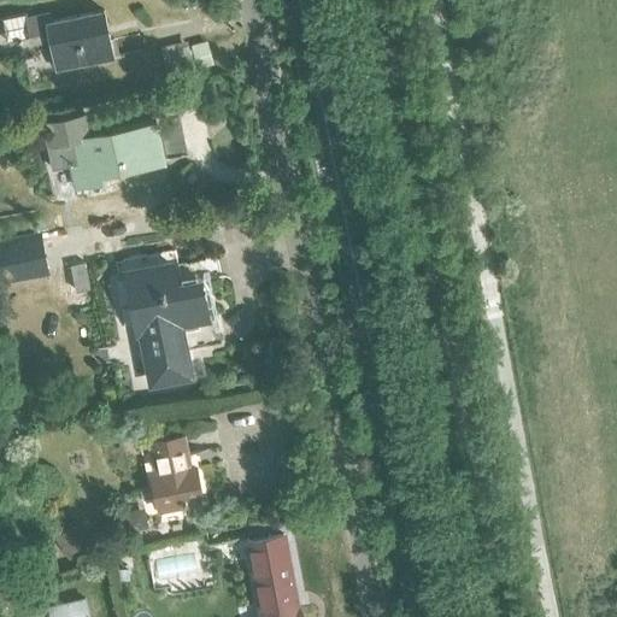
[(22,42),(21,39),(30,36),(31,43),(50,40),(56,70),(112,58),(103,11),(50,22),(48,13),(28,18),(25,12),(0,18),(0,19),(1,19),(6,41),(16,40),(16,43),(22,42)]
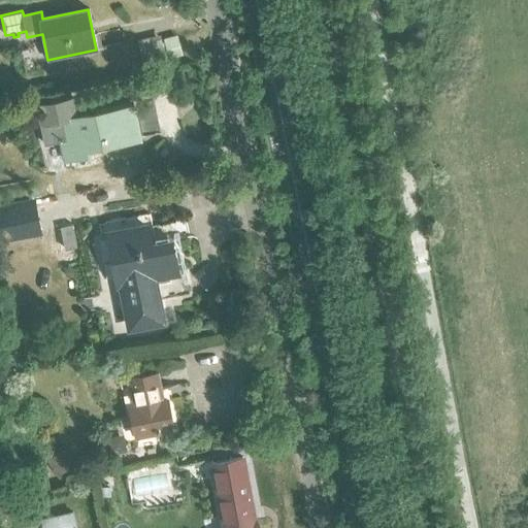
[(182,56),(183,56),(177,35),(163,38),(167,53),(165,54),(160,34),(137,39),(143,65),(182,56)]
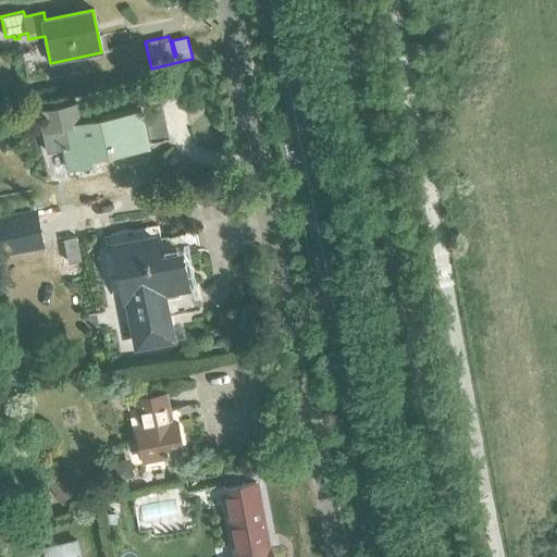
[(37,111),(45,152),(62,149),(65,170),(89,165),(88,158),(147,146),(139,110),(79,122),(76,103),(37,111)]
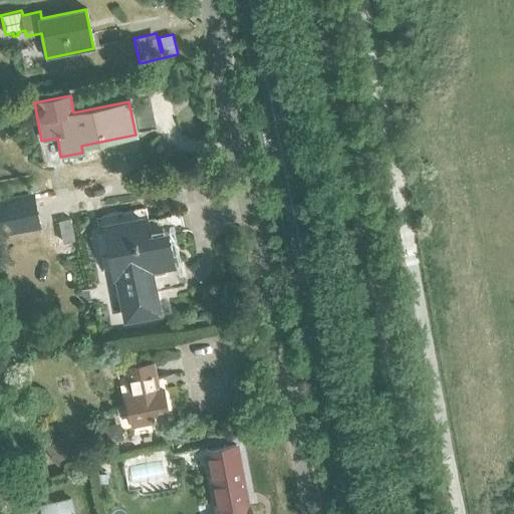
[(32,196),(0,202),(0,233),(38,225),(32,196)]
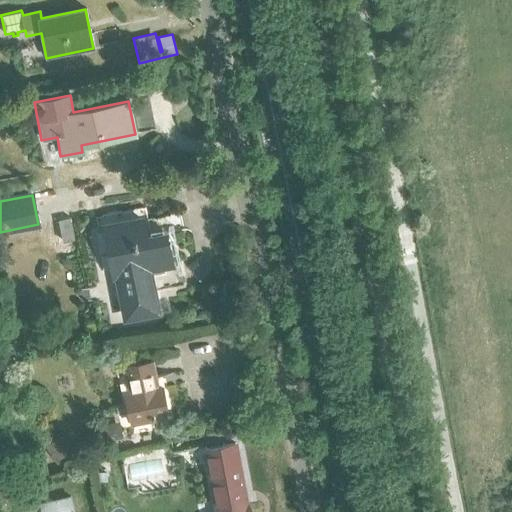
[(151,291),(146,267),(172,262),(166,233),(147,237),(141,208),(121,212),(121,211),(102,215),(102,216),(96,218),(98,228),(104,227),(113,274),(123,272),(127,296),(123,297),(127,316),(156,310),(152,291),(151,291)]
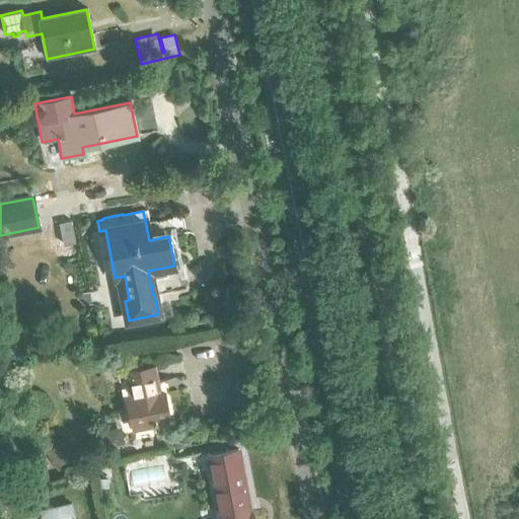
[(72,220),(61,223),(66,244),(77,242),(72,220)]
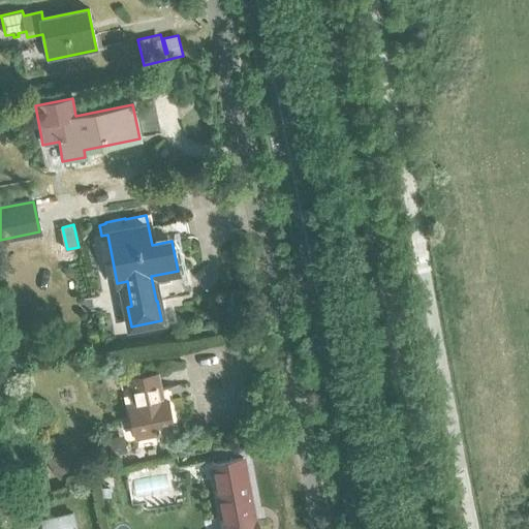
[(130,407),(135,436),(172,429),(166,400),(161,401),(156,373),(129,378),(135,406),(130,407)]
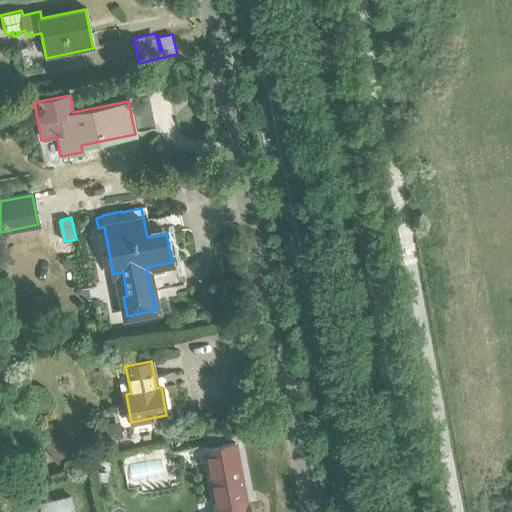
[(45,447),(58,464),(71,456),(58,438),(45,447)]
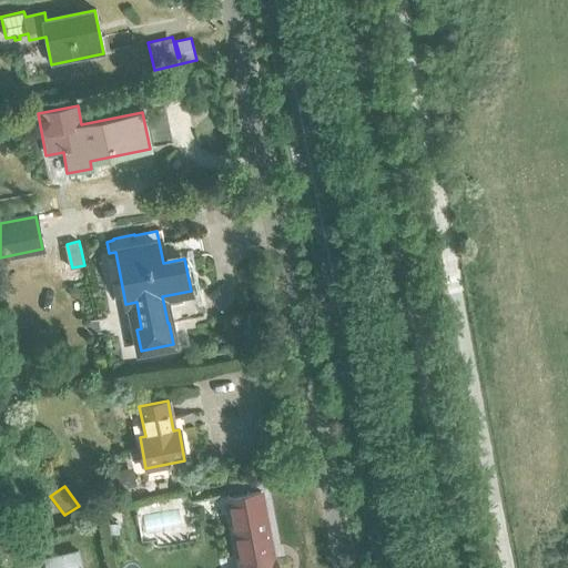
[(241,567),(276,567),(273,559),(272,559),(259,492),(225,498),(236,555),(239,554),(241,567)]
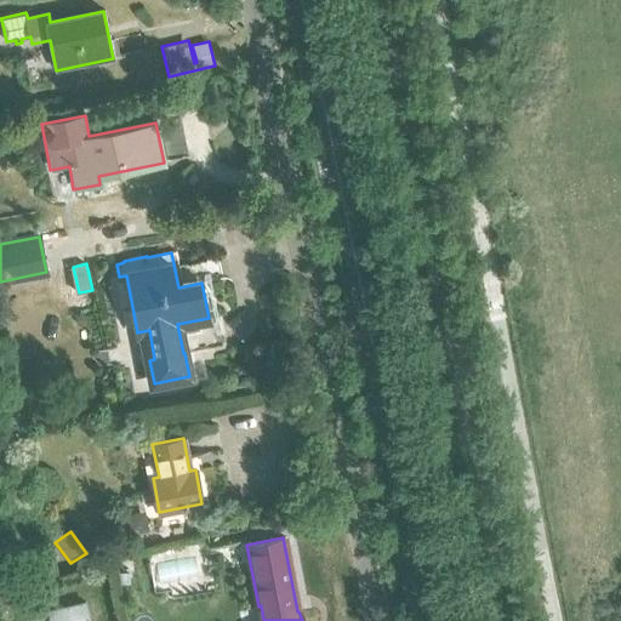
[(130,570),(120,571),(121,582),(131,581),(130,570)]
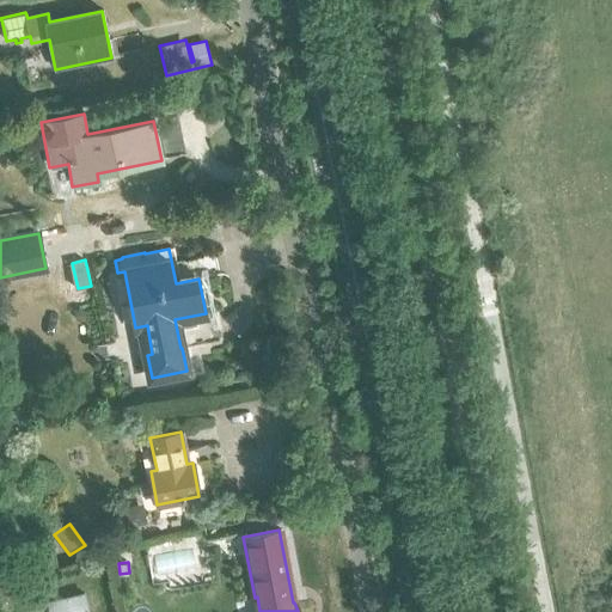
[(47,604),(49,611),(85,611),(83,595),(47,604)]
